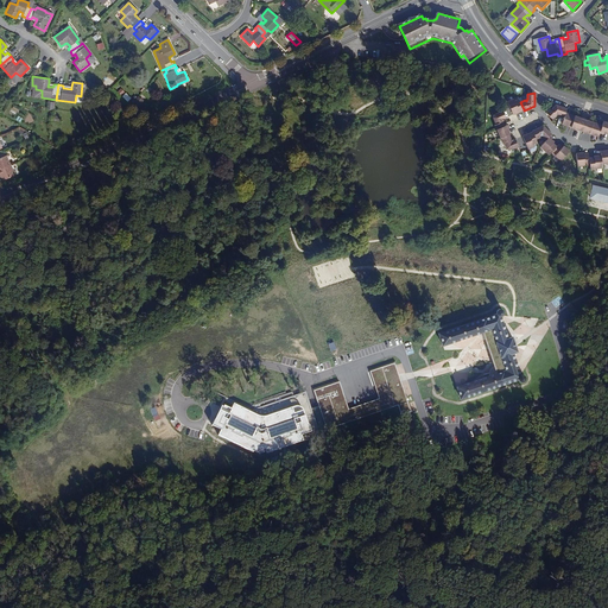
[(140,99),(137,94),(130,101),(134,106),(140,99)]
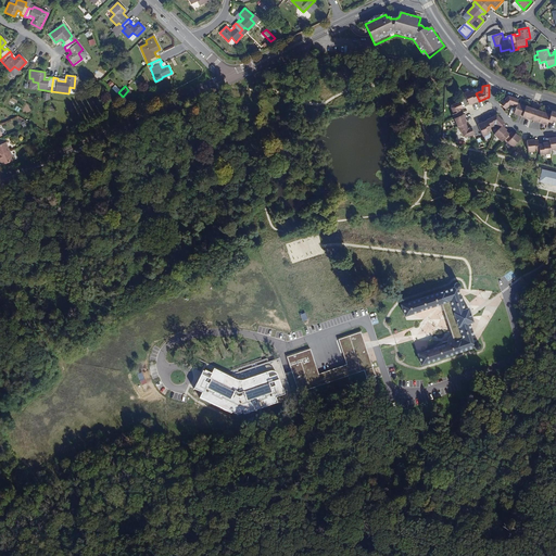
[(479,100),(476,93),(474,88),(465,92),(469,104),(479,100)]
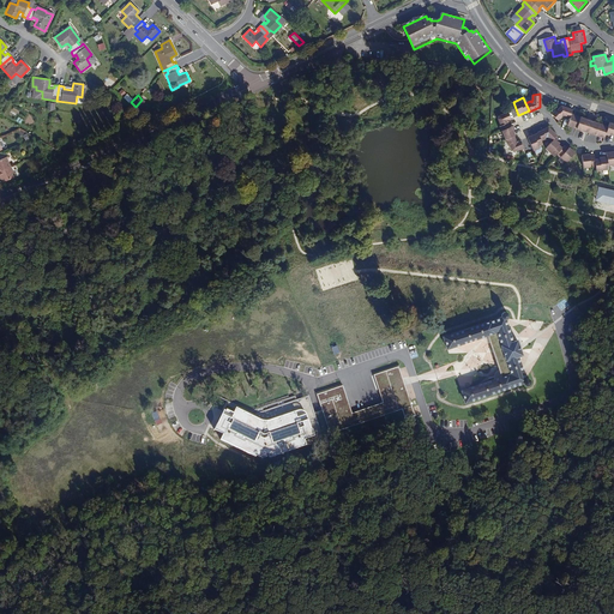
[(570,116),(571,113),(572,109),(561,106),(557,110),(555,109),(552,113),(559,120),(563,116),(566,115),(570,116)]
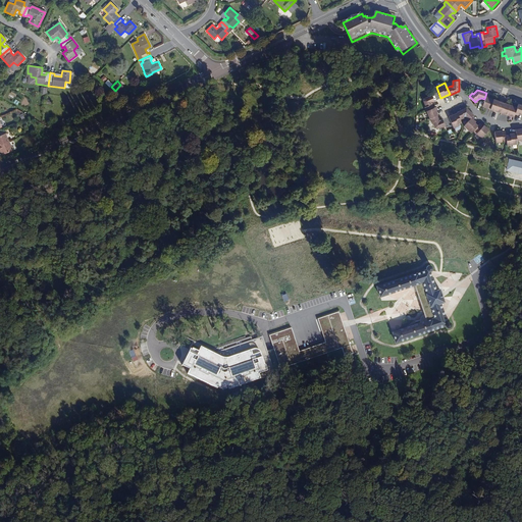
[(426,110),(433,107),(432,104),(432,102),(435,101),(432,95),(425,98),(424,101),(426,106),(425,107),(426,110)]
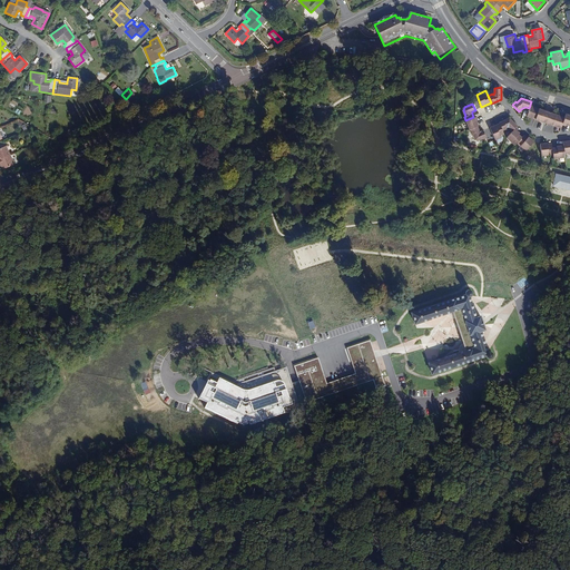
[(543,109),(530,105),(529,108),(528,114),(536,117),(536,118),(540,120),(543,109)]
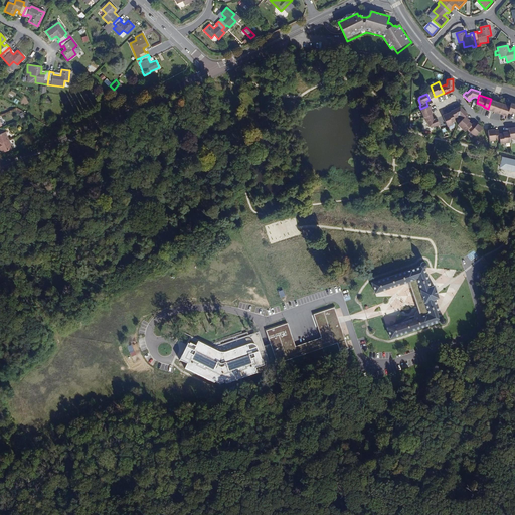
[(494,100),(491,99),(488,109),(491,110),(494,111),(498,101),(494,100)]
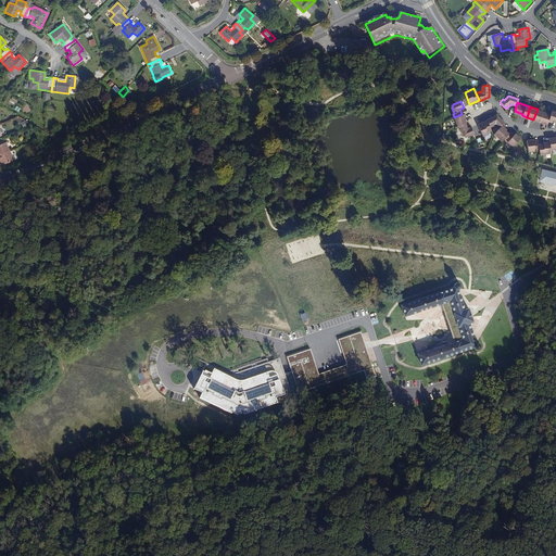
[(551,114),(538,109),(533,119),(539,122),(540,119),(548,123),(548,121),(551,114)]
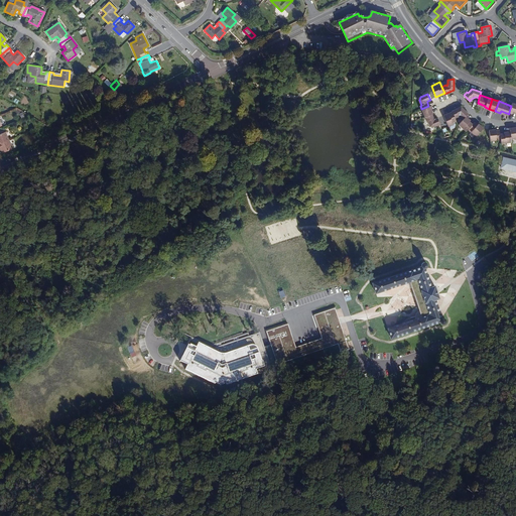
[(430,105),(428,106),(421,109),(425,116),(432,113),(433,113),(431,109),(432,108),(430,105)]
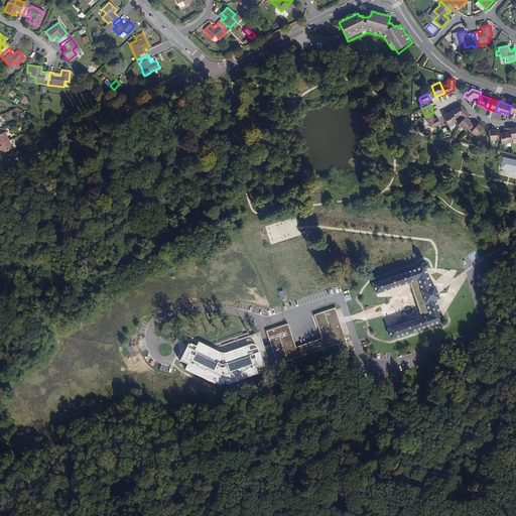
[(453,112),(456,118),(459,116),(459,115),(462,115),(465,118),(467,116),(469,114),(461,107),(452,110),(453,112)]
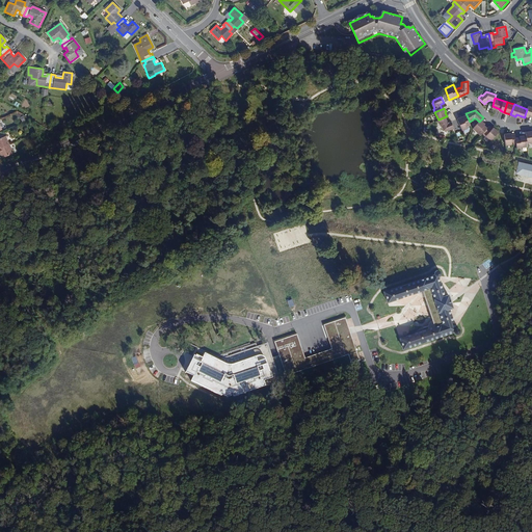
[(472,126),(470,122),(467,115),(462,116),(457,118),(462,130),(472,126)]
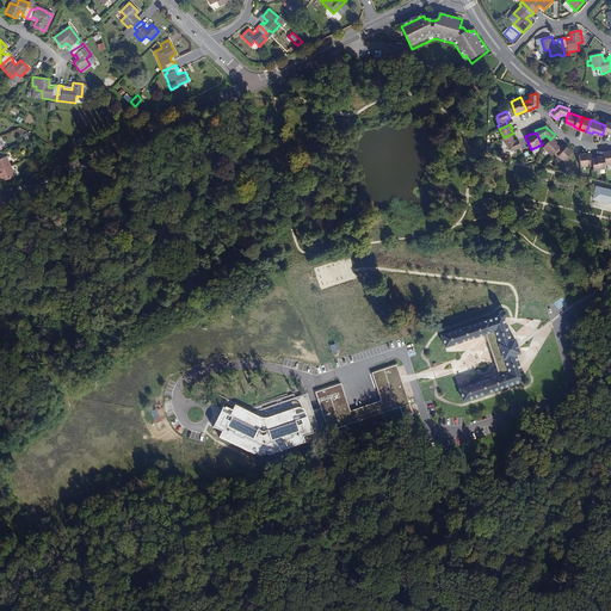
[(513,139),(512,134),(504,137),(505,142),(506,142),(510,148),(513,149),(520,146),(518,139),(516,140),(513,139)]
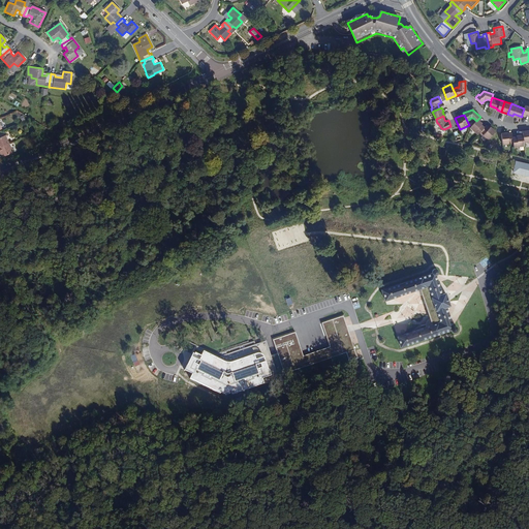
[(478,119),(476,121),(471,128),(478,134),(480,131),(485,127),(481,125),(483,124),(478,119)]
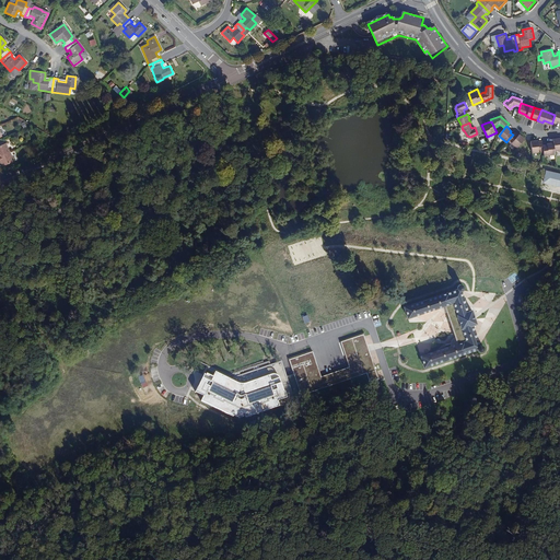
[(513,135),(509,139),(517,147),(525,139),(520,133),(518,135),(516,132),(513,135)]
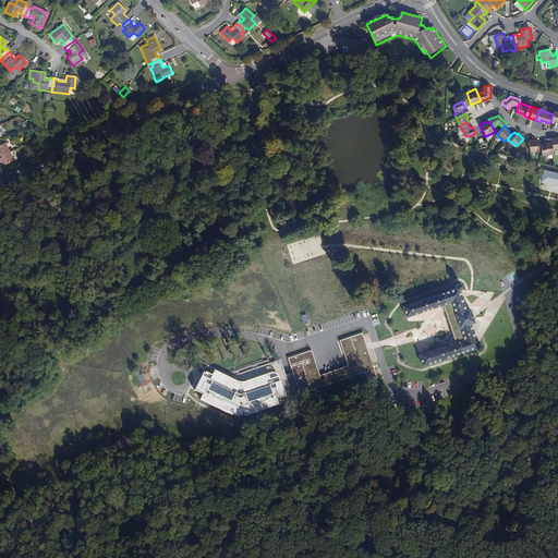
[(542,150),(542,144),(541,141),(536,141),(536,140),(529,140),(530,150),(542,150)]
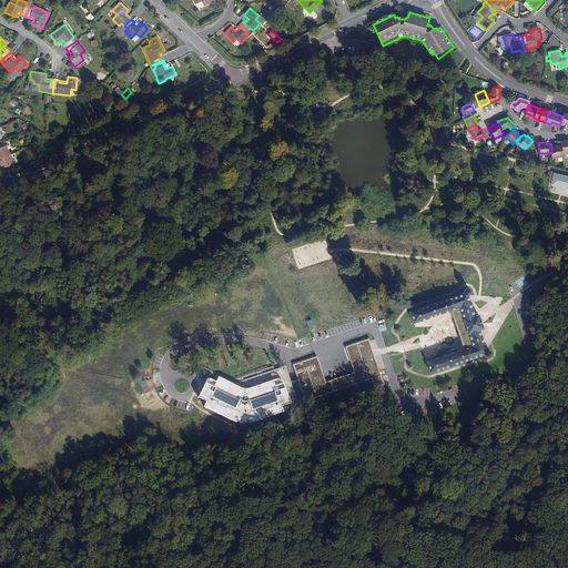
[(555,146),(551,146),(551,153),(551,158),(564,156),(563,152),(561,144),(556,145),(555,146)]
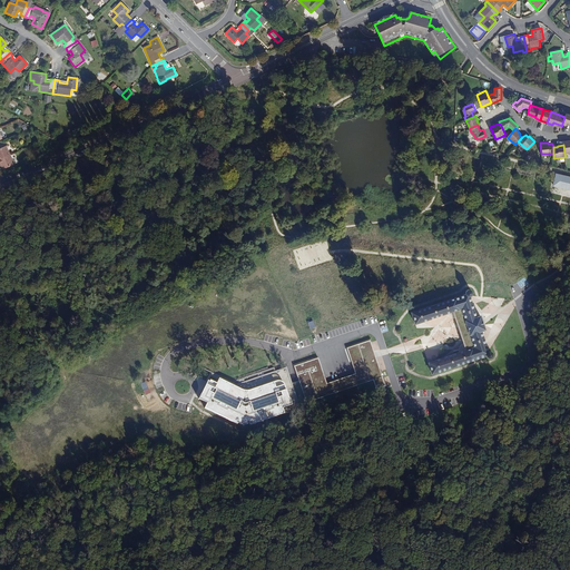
[(0,159),(9,155),(6,146),(0,148),(0,159)]
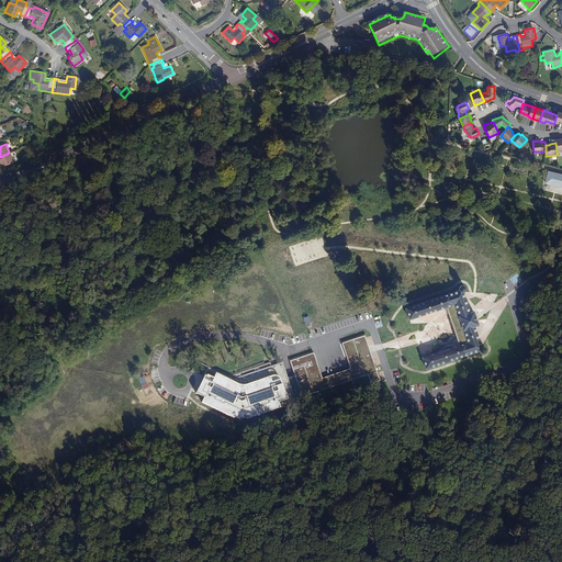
[(9,153),(0,157),(0,163),(0,164),(2,167),(13,163),(9,153)]
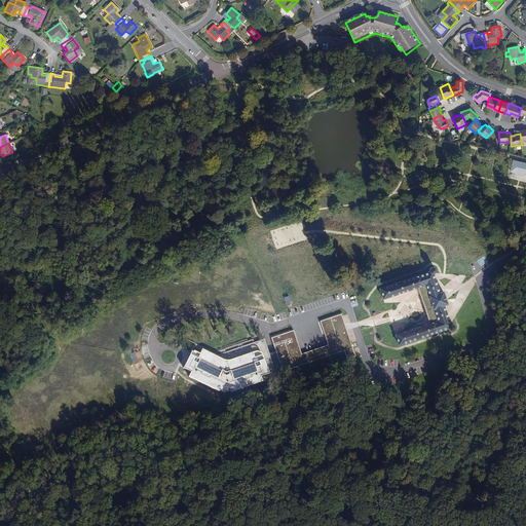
[(525,162),(514,160),(511,171),(525,174),(525,162)]
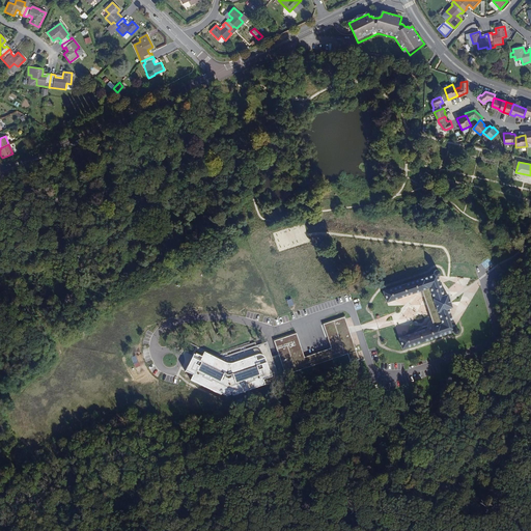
[(488,258),(481,263),(485,269),(493,263),(488,258)]
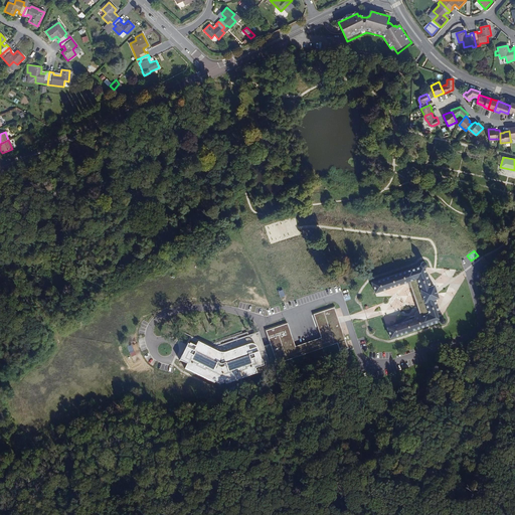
[(390,338),(440,321),(440,322),(441,322),(441,323),(442,323),(443,323),(444,323),(445,323),(445,322),(446,321),(446,320),(445,319),(444,318),(443,318),(442,318),(435,299),(439,298),(435,285),(431,287),(424,267),(425,267),(426,266),(426,265),(426,264),(425,263),(425,262),(424,262),(423,262),(422,262),(421,263),(420,264),(420,265),(421,266),(372,282),(375,292),(409,281),(420,316),(387,327),(390,338)]
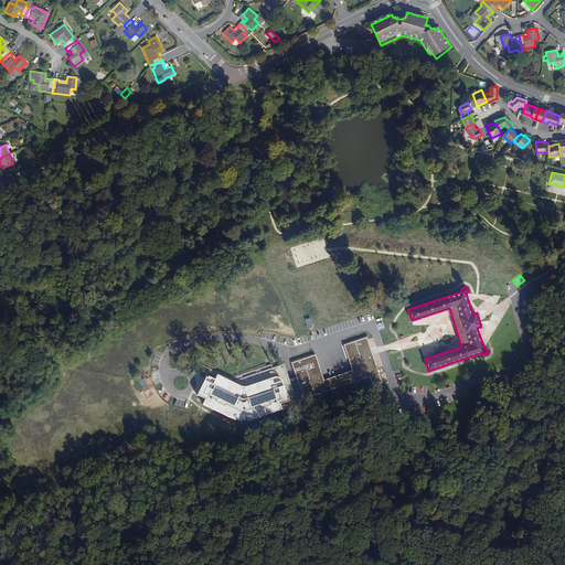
[(316,354),(312,355),(321,384),(356,372),(348,345),(365,340),(371,358),(369,359),(372,370),(376,368),(366,337),(343,344),(352,370),(323,380),(316,354)]
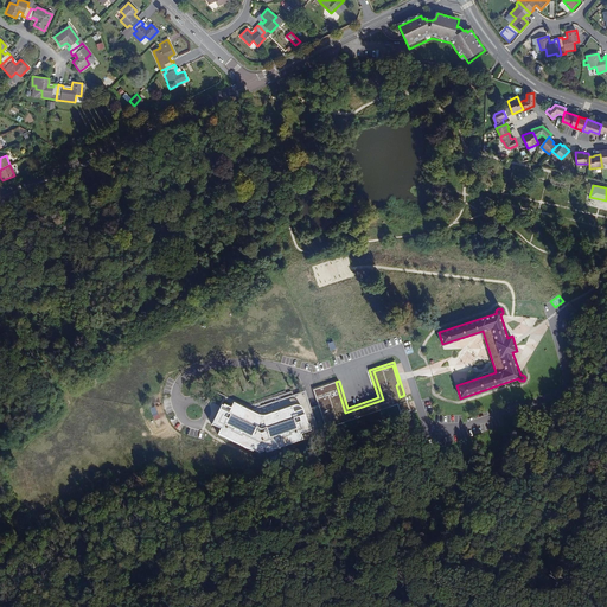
[(313,389),(326,428),(397,404),(401,414),(410,410),(404,395),(400,397),(396,385),(398,384),(393,365),(374,371),(383,400),(345,413),(336,382),(313,389)]
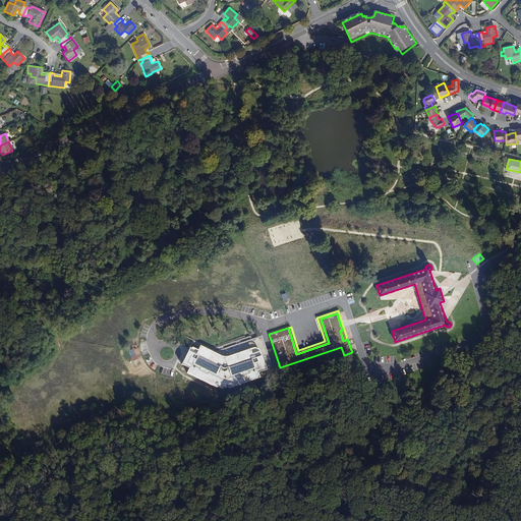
[(392,328),(398,327),(396,319),(399,317),(398,313),(389,315),(392,328)]
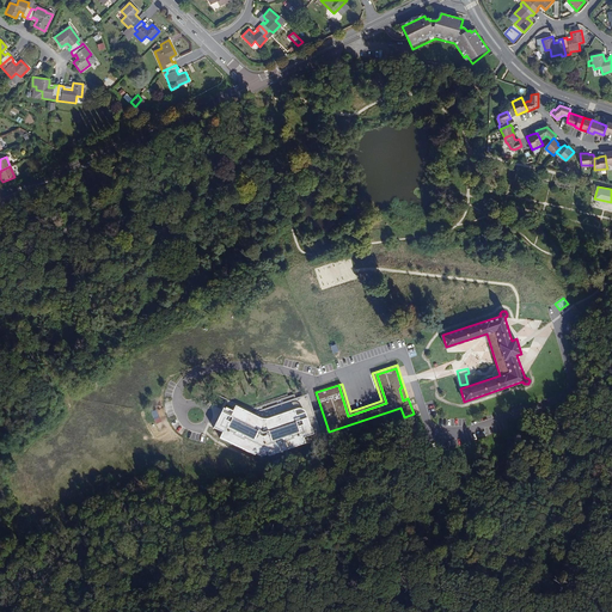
[(236,410),(226,407),(216,426),(225,432),(222,438),(263,458),(308,442),(306,435),(317,433),(311,417),(310,417),(307,410),(305,409),(304,408),(300,408),(298,409),(270,417),(265,418),(262,417),(238,405),(236,410)]
